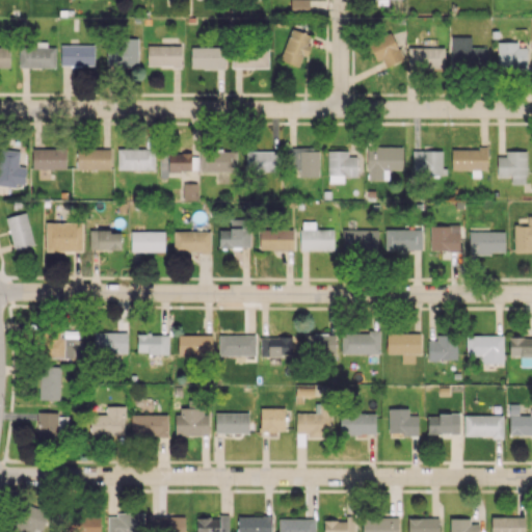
[(290,0),(290,11),(309,12),(309,0),(290,0)]
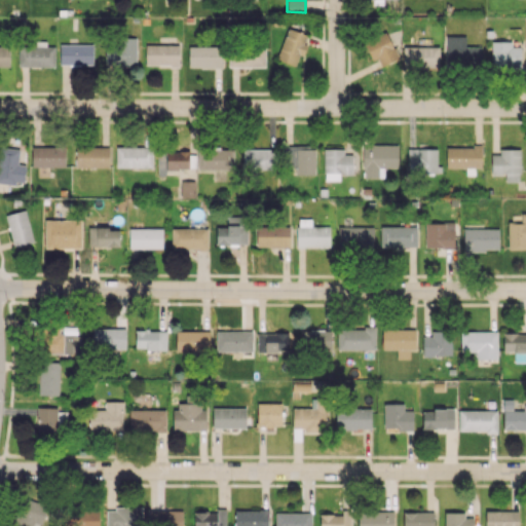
[(308,35),(288,28),(276,59),(297,66),(308,35)]
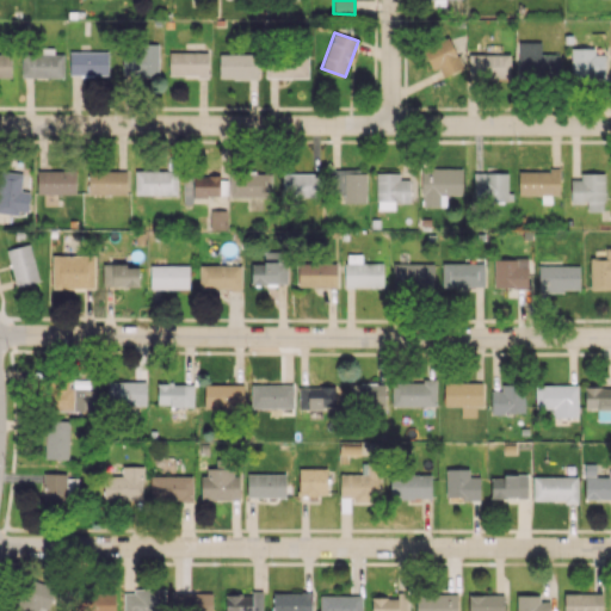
[(438,67),(443,76),(462,68),(449,36),(423,48),(432,71),(438,67)]
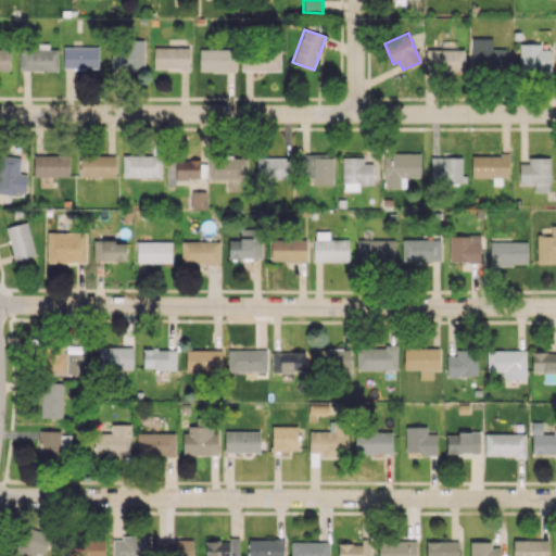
[(493,38),(471,38),(470,71),(509,71),(509,50),(493,49),(493,38)]
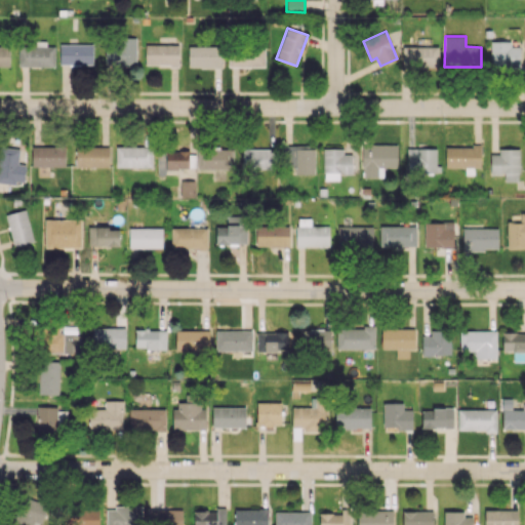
[(136,65),(135,38),(105,39),(106,66),(136,65)]
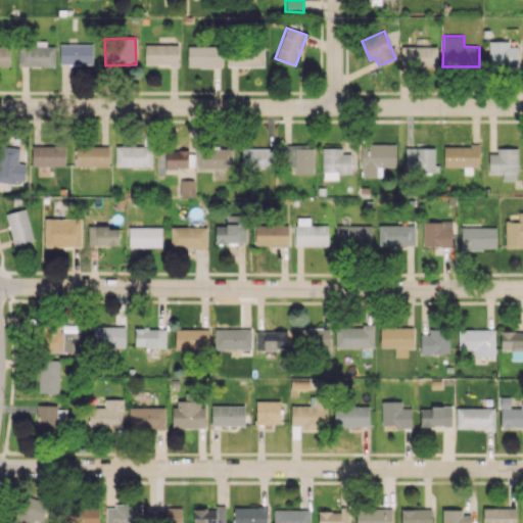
[(18,65),(54,66),(55,46),(46,46),(46,41),(36,41),(36,45),(19,45),(18,65)]
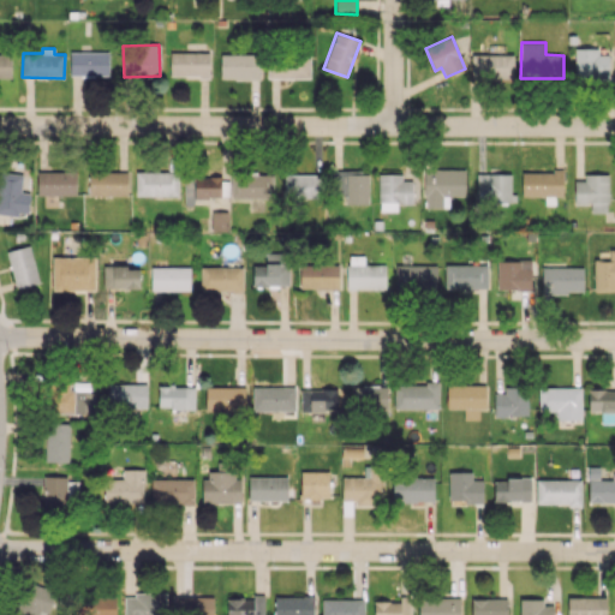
[(609,77),(609,55),(598,54),(598,48),(575,48),(575,77),(609,77)]
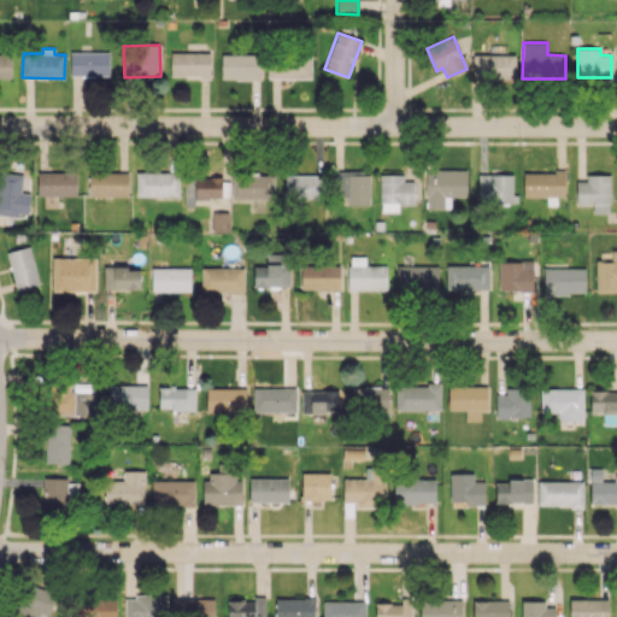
[(70,52),(70,76),(110,75),(110,52),(70,52)]
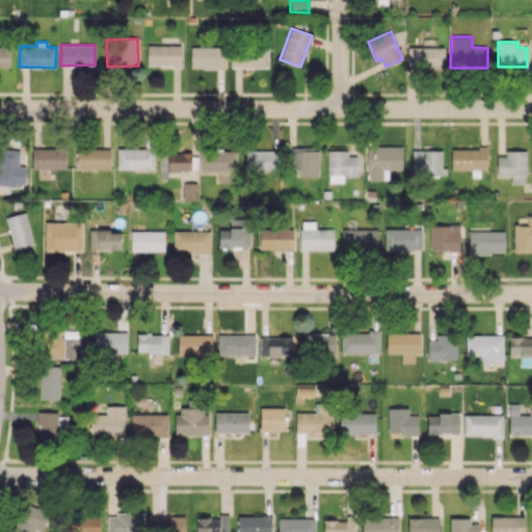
[(181,45),(148,45),(148,67),(181,67),(181,45)]
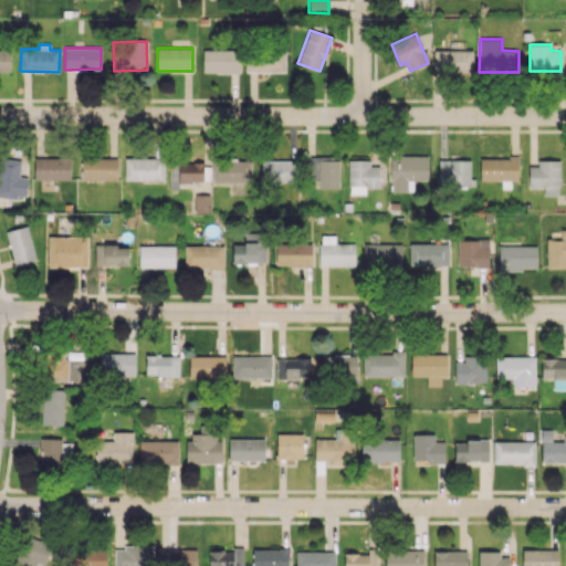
[(0,72),(10,72),(10,49),(0,49),(0,72)]
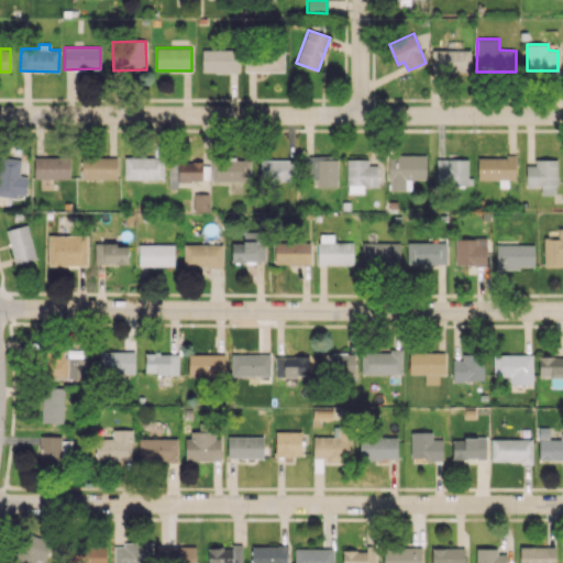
[(238,50),(202,50),(202,73),(238,73),(238,50)]
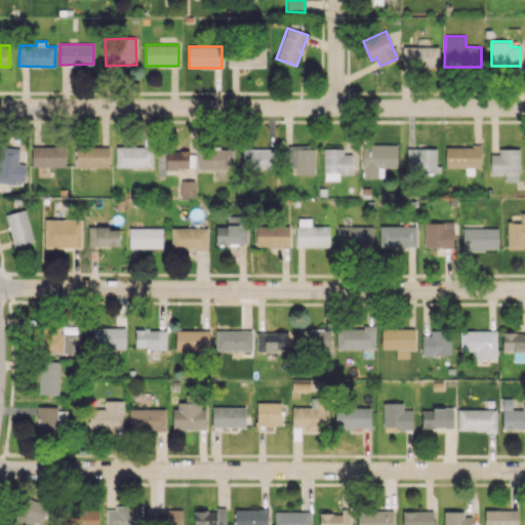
[(229,68),(265,67),(265,46),(229,47),(229,68)]
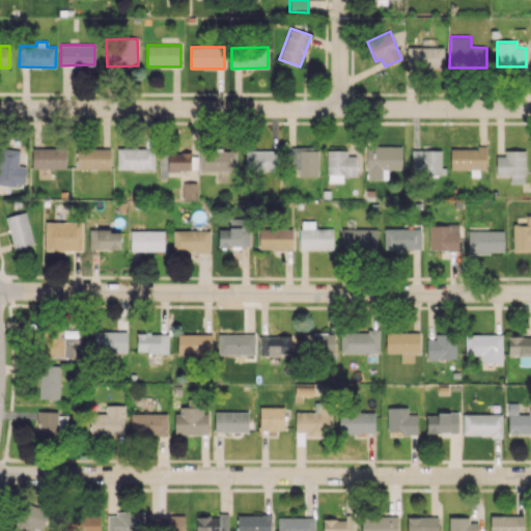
[(443,48),(408,47),(407,67),(443,67),(443,48)]
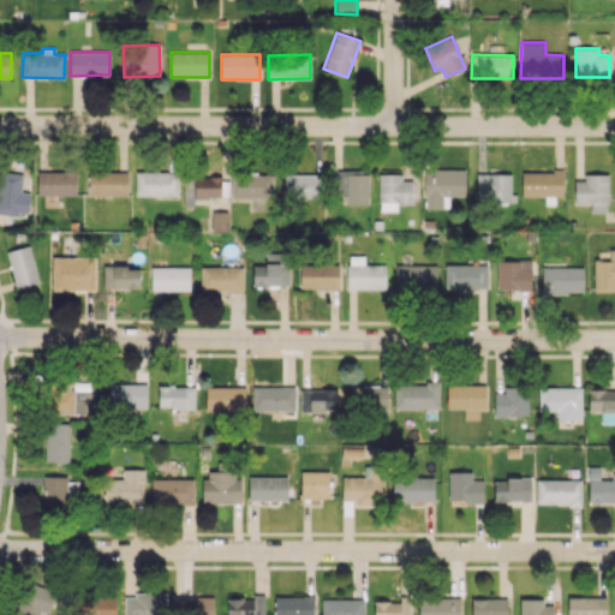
[(465,168),(424,169),(424,208),(447,207),(447,196),(465,196),(465,168)]
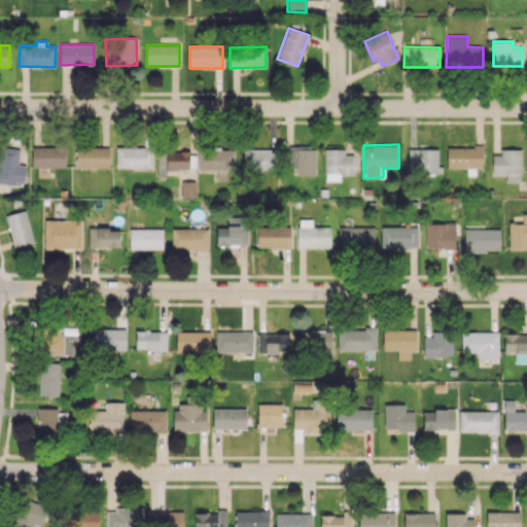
[(32,168),(65,167),(65,146),(32,147),(32,168)]
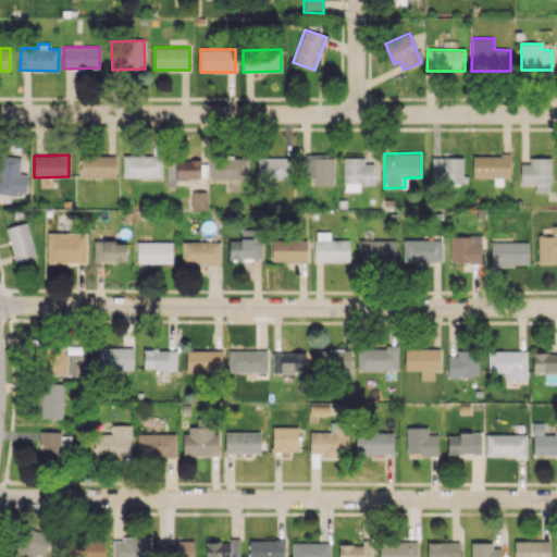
[(81,177),(115,176),(115,155),(79,156),(81,177)]
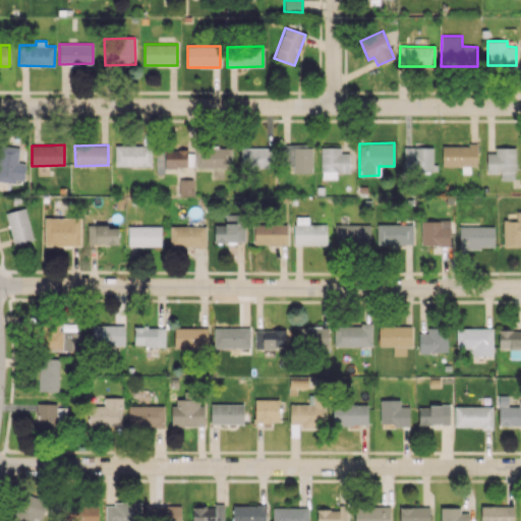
[(312,173),(312,146),(282,145),(282,164),(292,164),(292,173),(312,173)]
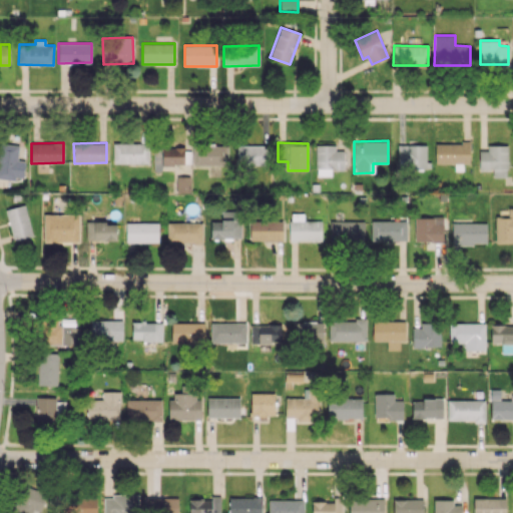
[(470,143),(436,142),(435,163),(469,163),(470,143)]
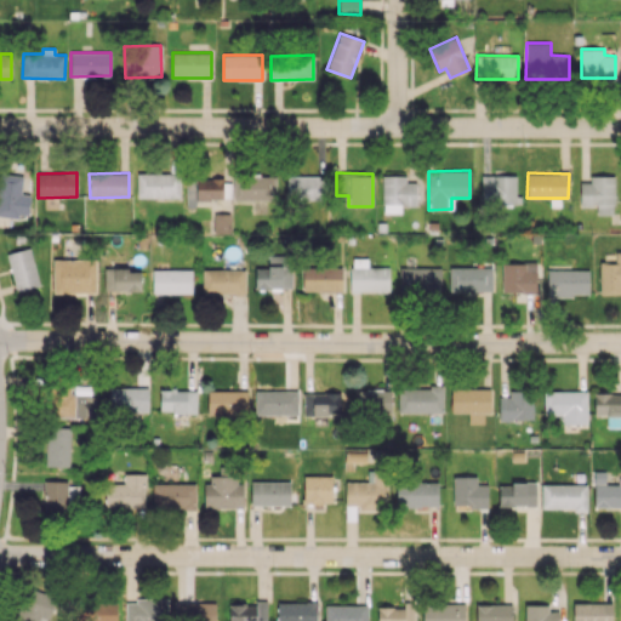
[(29,194),(22,194),(22,175),(0,174),(0,215),(29,216),(29,194)]
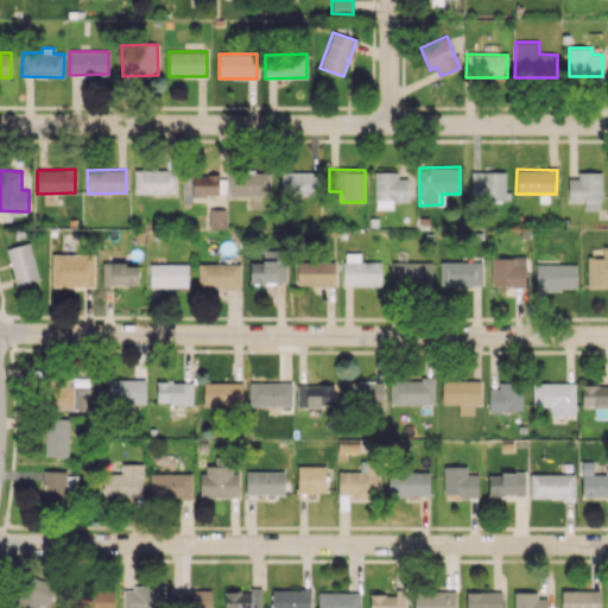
[(176,194),(176,170),(134,170),(134,194),(176,194)]
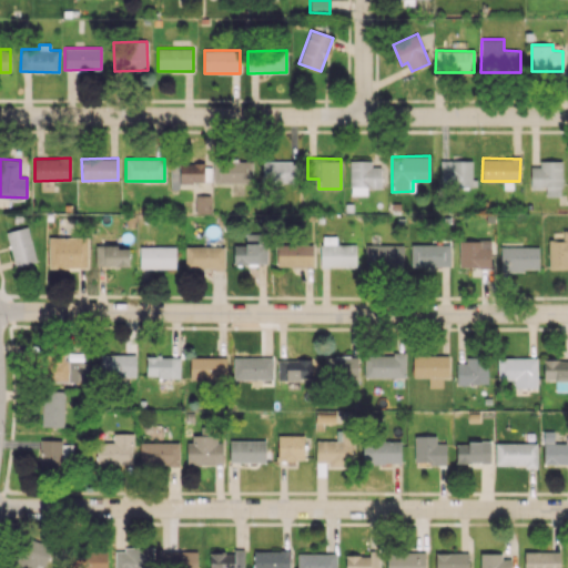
[(252,183),(253,162),(214,160),(213,182),(252,183)]
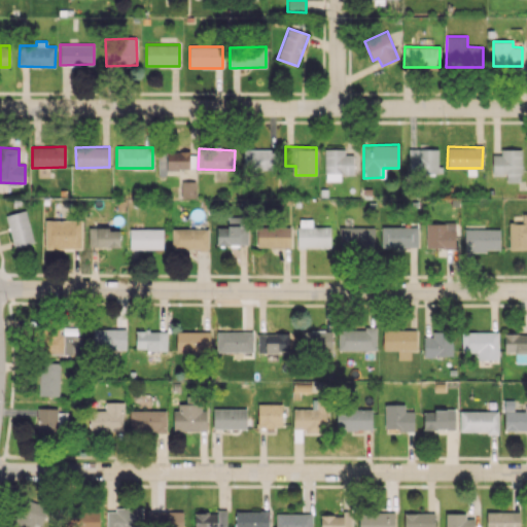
[(438,148),(409,149),(409,174),(438,173),(438,148)]
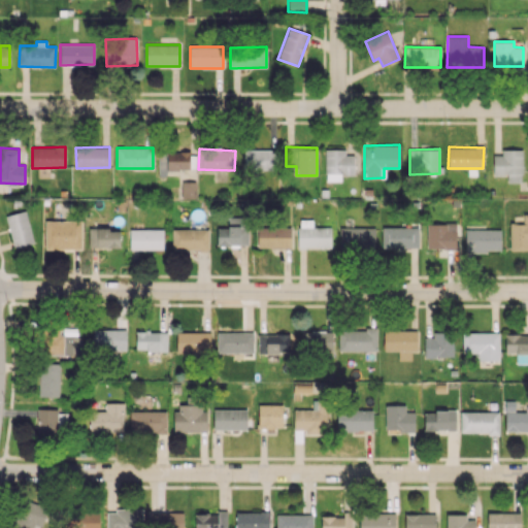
[(276,150),(244,150),(244,170),(276,169),(276,150)]
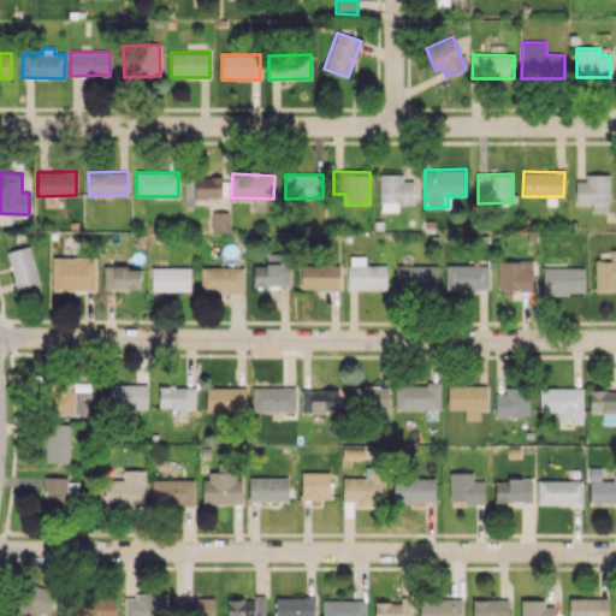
[(403,175),(379,175),(379,212),(398,212),(398,205),(413,205),(414,181),(403,181),(403,175)]
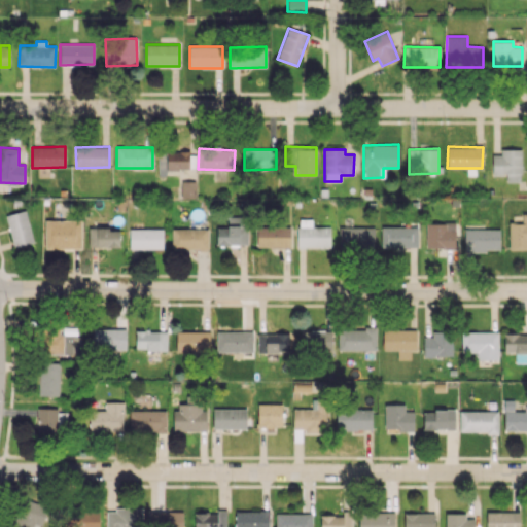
[(521,149),(500,149),(500,154),(492,154),(492,175),(506,175),(506,182),(521,182),(521,149)]
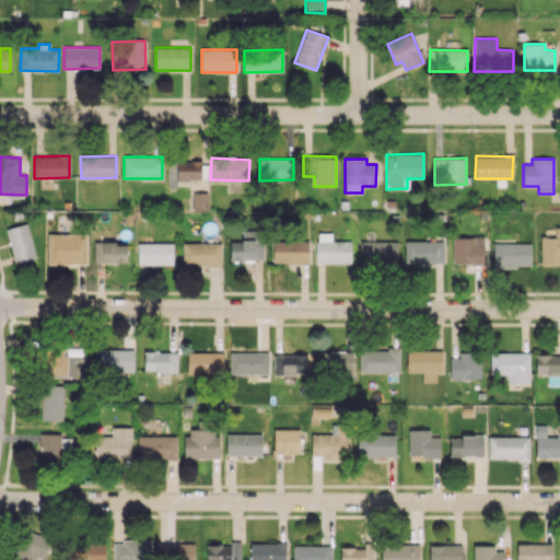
[(208,210),(208,193),(194,193),(193,210),(208,210)]
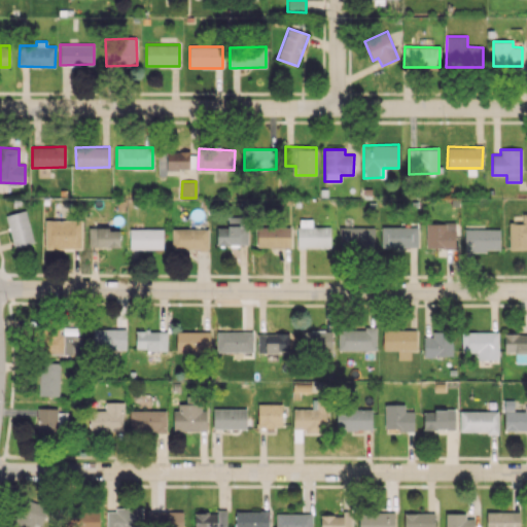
[(7,214),(12,247),(32,243),(27,211),(7,214)]
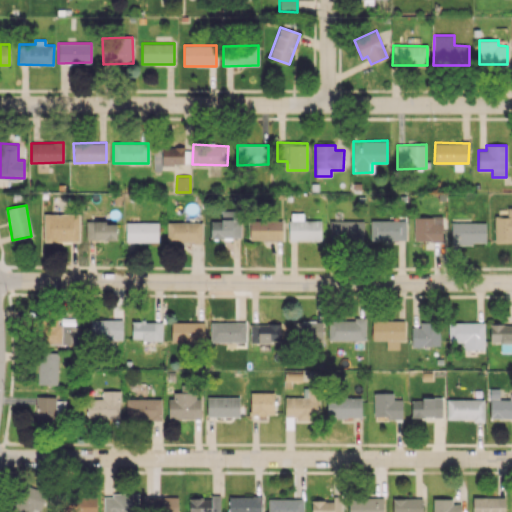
[(494,241),(511,240),(511,208),(507,209),(507,217),(495,217),(494,241)]
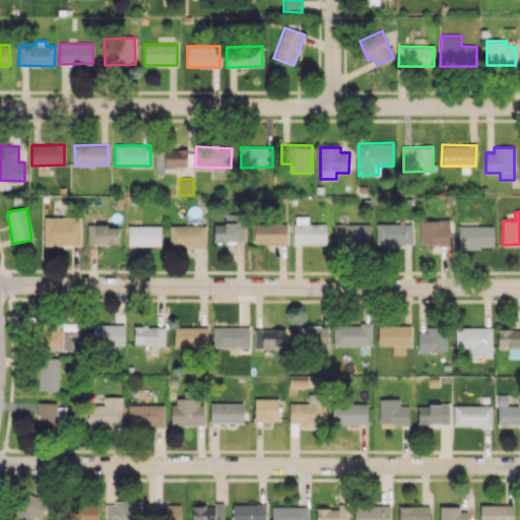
[(213,224),(214,242),(244,241),(244,213),(224,213),(224,224),(213,224)]
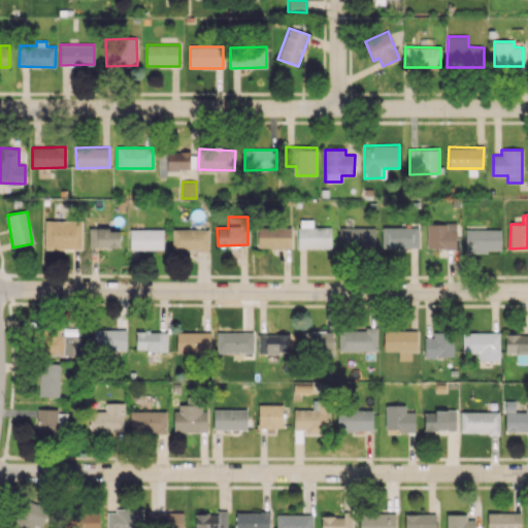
[(45,250),(81,249),(81,220),(44,221),(45,250)]
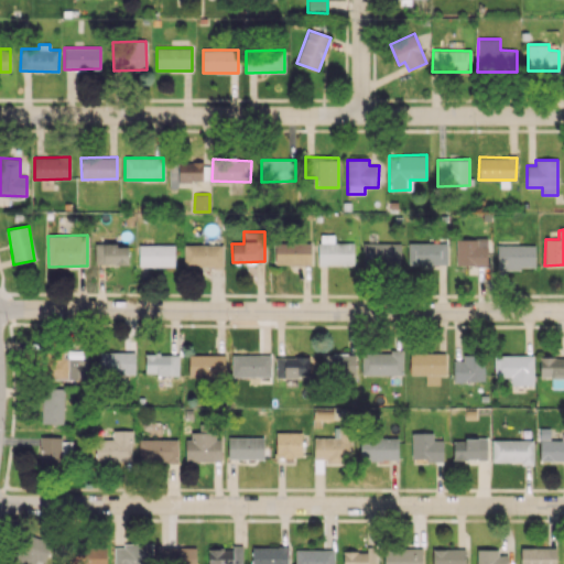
[(353,242),(334,242),(334,235),(318,235),(318,264),(353,264),(353,242)]
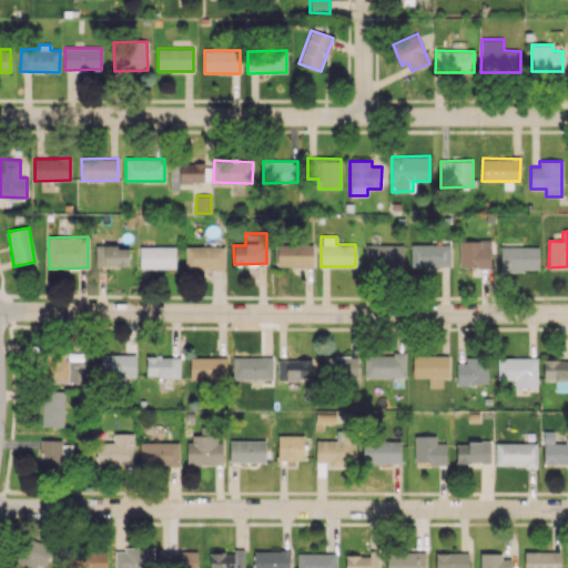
[(458,266),(489,267),(490,241),(459,240),(458,266)]
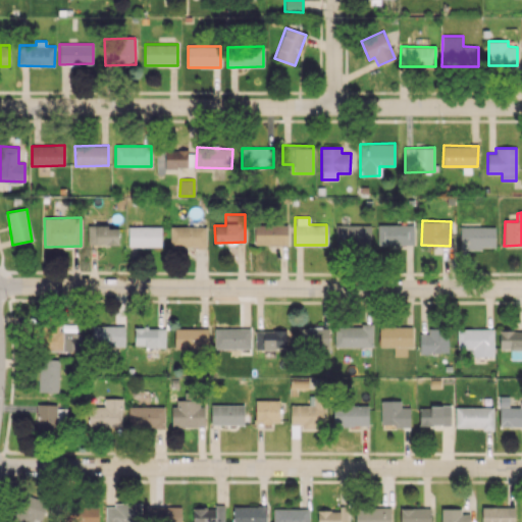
[(288,225),(255,224),(255,245),(288,246),(288,225)]
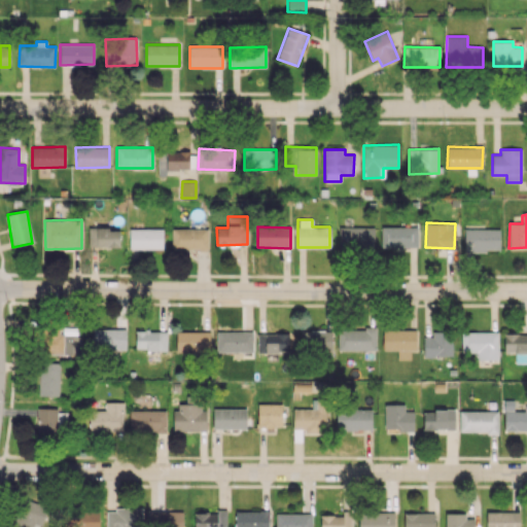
[(417,226),(381,226),(381,247),(418,247),(417,226)]
